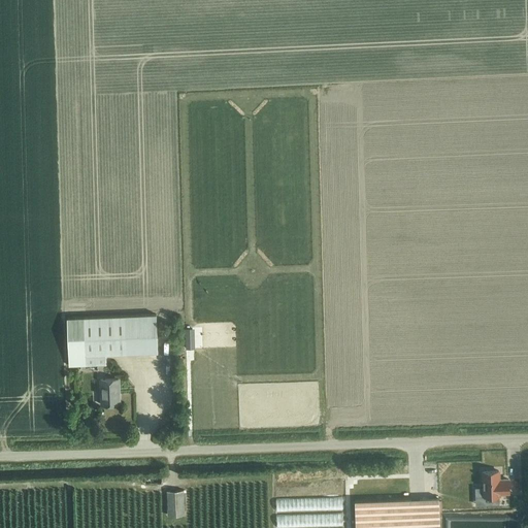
[(67,318),(69,366),(106,364),(106,354),(158,352),(156,315),(67,318)]
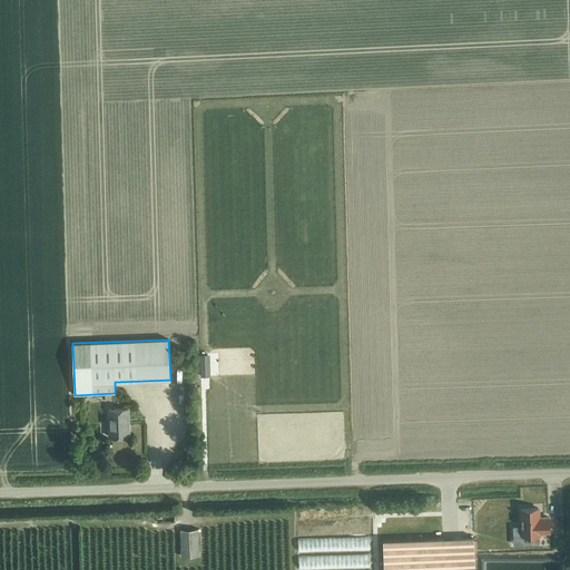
[(109,409),(110,436),(129,436),(128,409),(109,409)]
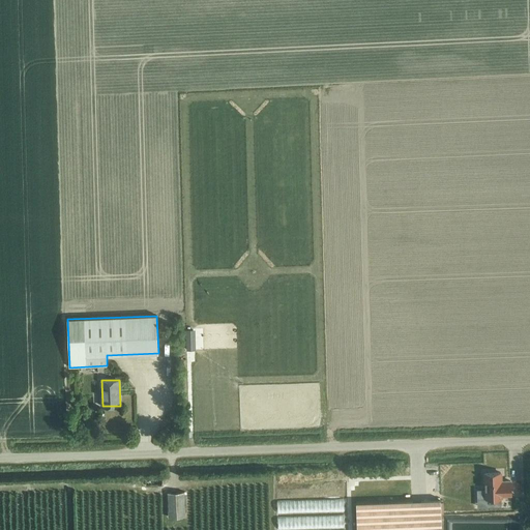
[(510,479),(502,479),(502,472),(483,472),(484,499),(502,498),(502,496),(511,496),(510,479)]
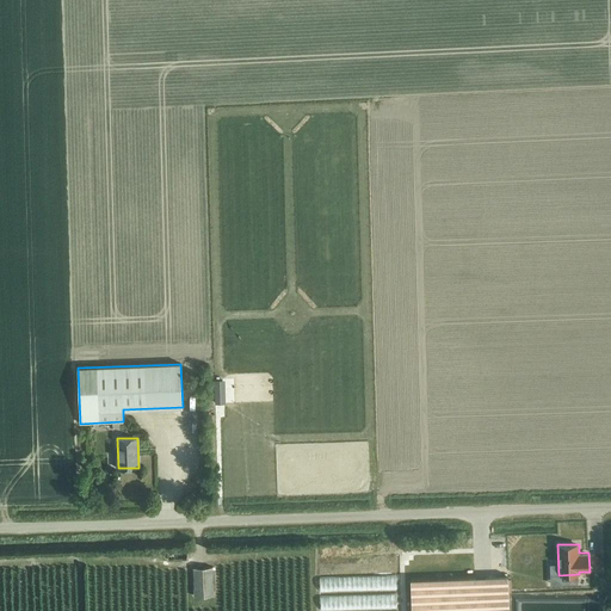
[(357,571),(353,550),(341,553),(345,573),(357,571)]
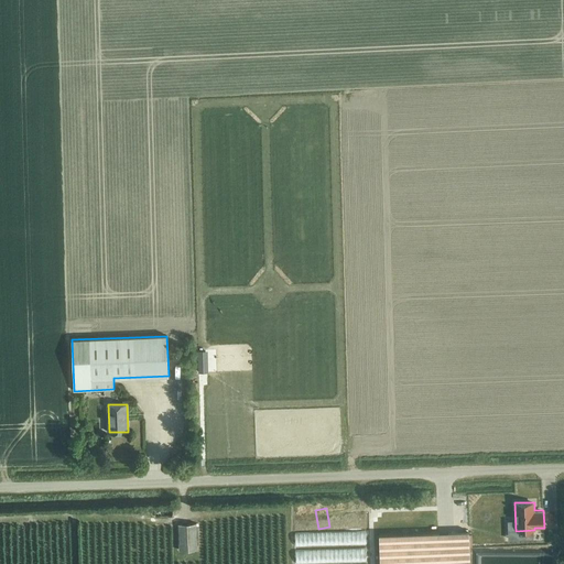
[(366,563),(365,508),(354,509),(355,563),(366,563)]
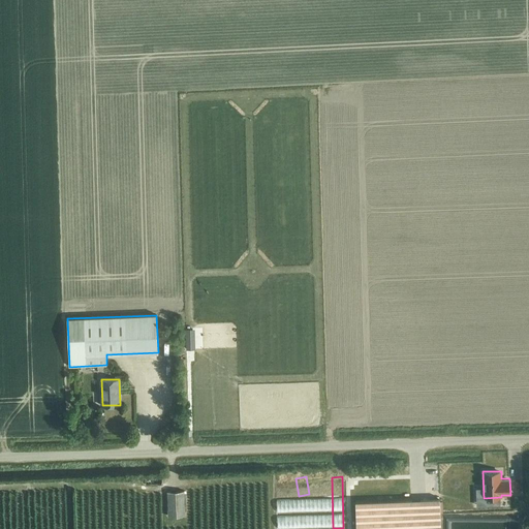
[(322,509),(324,478),(316,478),(314,509),(322,509)]
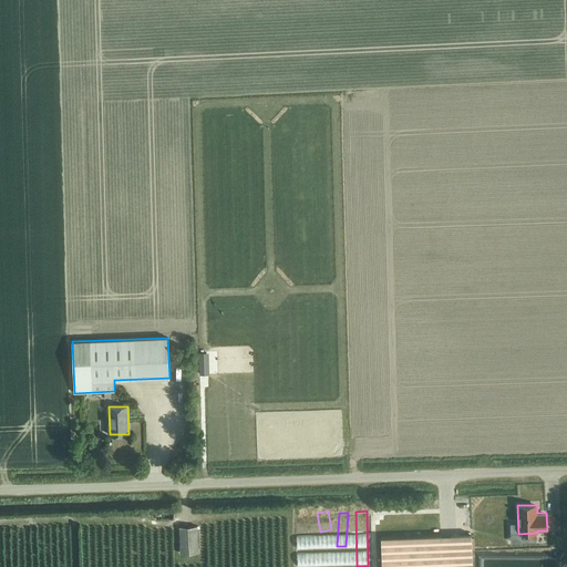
[(311,534),(312,514),(301,514),(300,533),(311,534)]
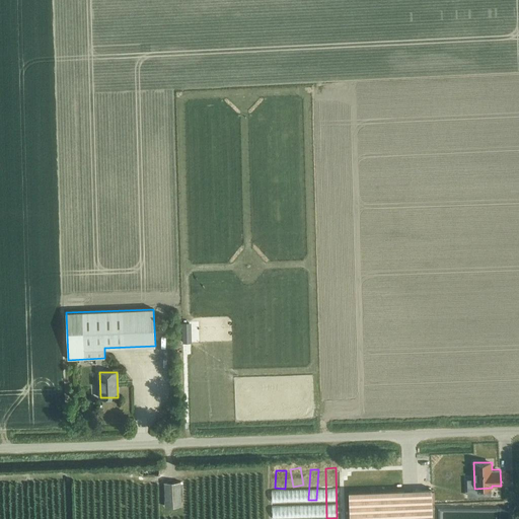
[(164,483),(165,507),(181,506),(179,482),(164,483)]
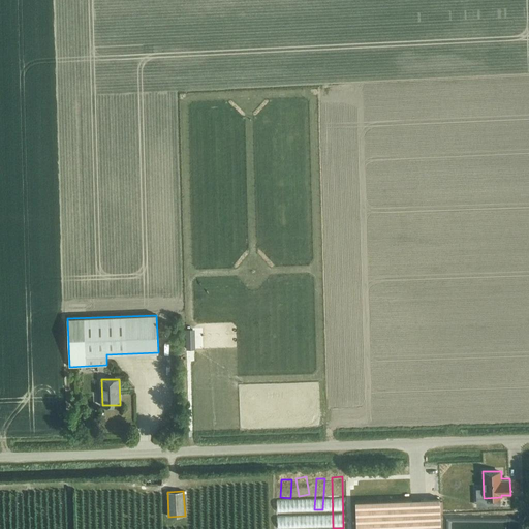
[(347,502),(347,528),(440,528),(439,497),(347,502)]
